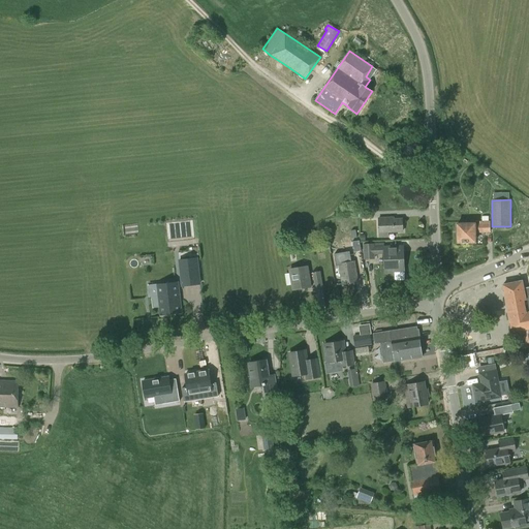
[(392,219),(392,218),(379,218),(379,237),(389,237),(389,232),(403,232),(403,219),(392,219)]
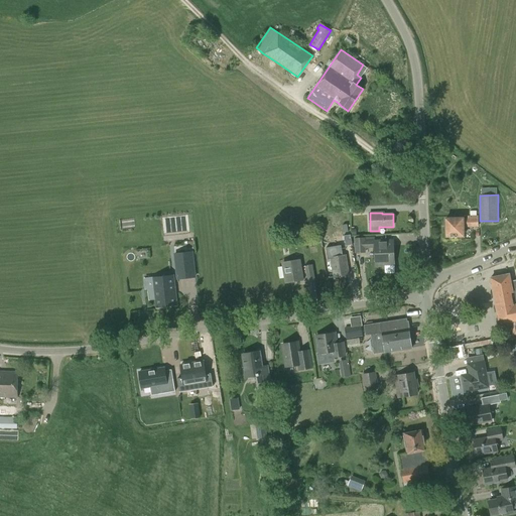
[(445,219),(446,230),(445,231),(445,234),(446,235),(446,237),(464,236),(464,228),(478,227),(477,214),(472,214),(472,216),(468,217),(468,219),(464,219),(464,218),(445,219)]
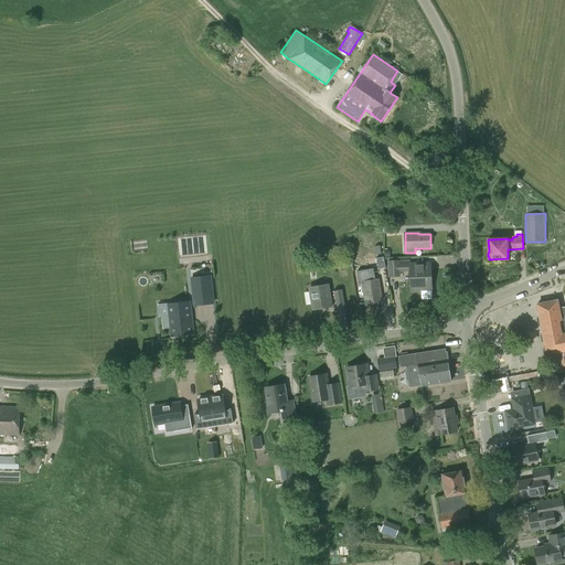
[(385,268),(383,257),(361,260),(361,266),(370,265),(370,270),(385,268)]
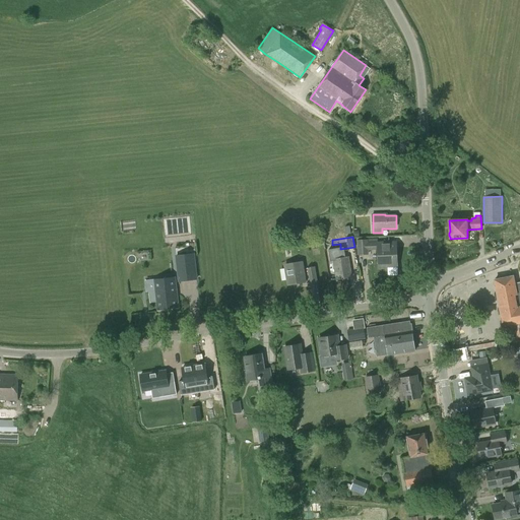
[(390,242),(378,242),(368,242),(368,240),(356,240),(358,255),(369,255),(368,251),(378,250),(378,263),(379,263),(379,269),(398,269),(397,248),(391,248),(390,242)]
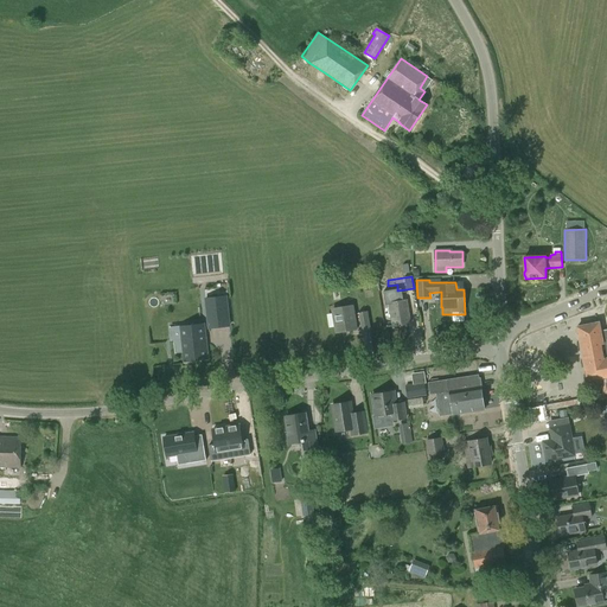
[(407,300),(396,302),(395,293),(383,294),(385,305),(390,305),(394,327),(410,324),(407,300)]
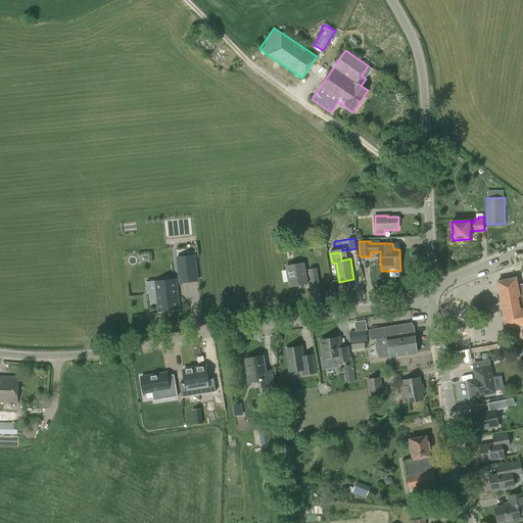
[(170,263),(171,274),(191,272),(190,259),(170,263)]
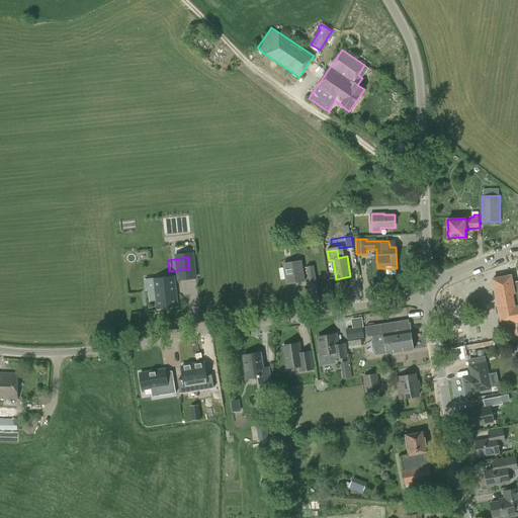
[(286,284),(305,281),(301,260),(289,262),(290,267),(284,268),(286,284)]
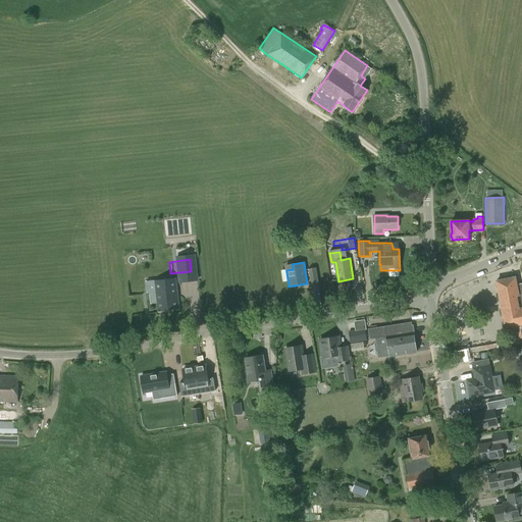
[(319,284),(316,267),(308,269),(311,285),(319,284)]
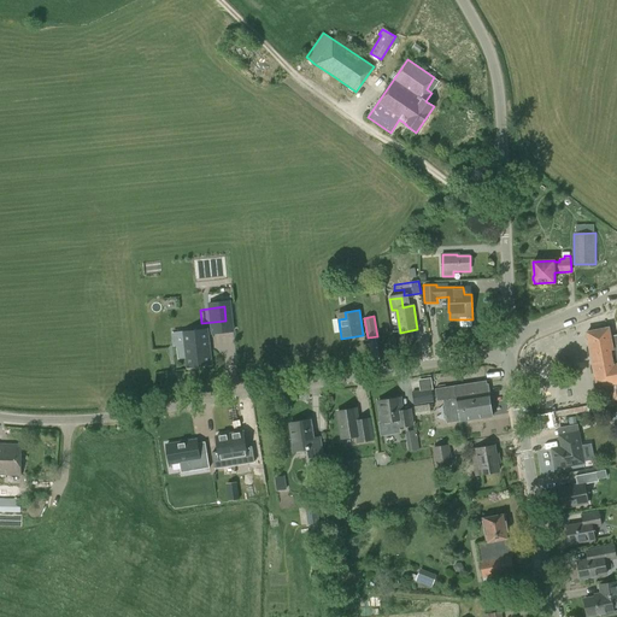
[(154,352),(157,365),(180,363),(174,325),(150,328),(152,340),(147,341),(151,353),(154,352)]
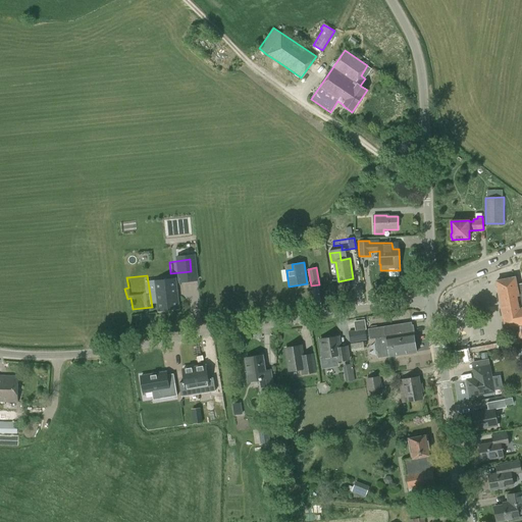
[(518,326),(520,340),(521,338),(521,283),(515,285),(513,277),(496,281),(506,328),(518,326)]
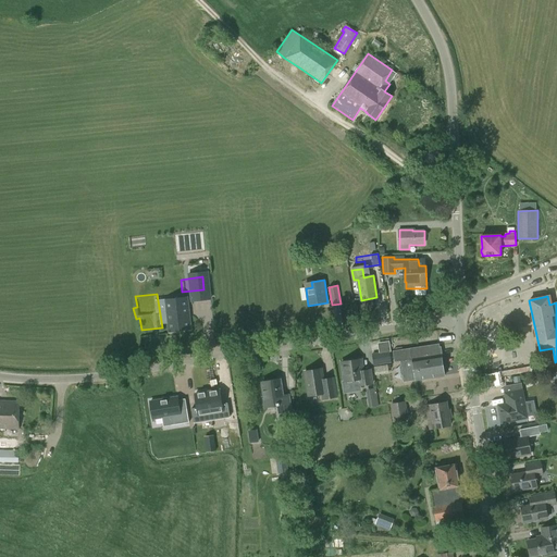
[(442,355),(441,355),(440,344),(393,351),(394,362),(400,361),(404,382),(445,376),(442,355)]
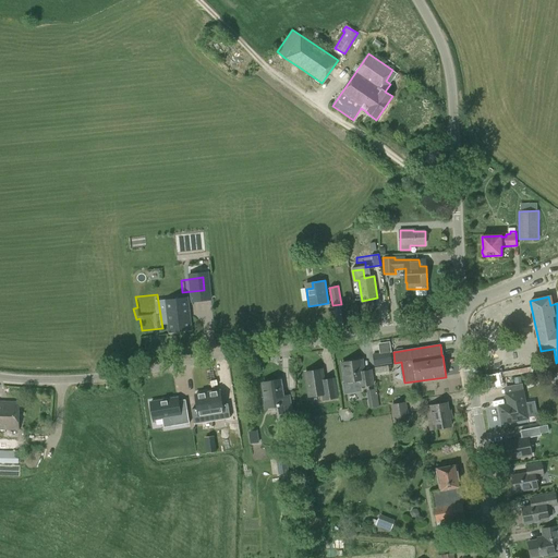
[(342,363),(346,381),(360,379),(361,386),(373,385),(371,371),(364,372),(362,360),(342,363)]
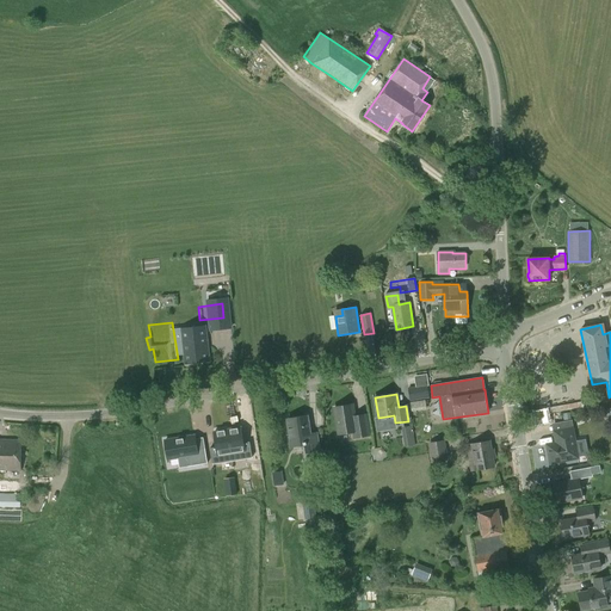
[(355,417),(352,405),(334,408),(338,433),(353,431),(355,437),(369,434),(365,414),(355,417)]
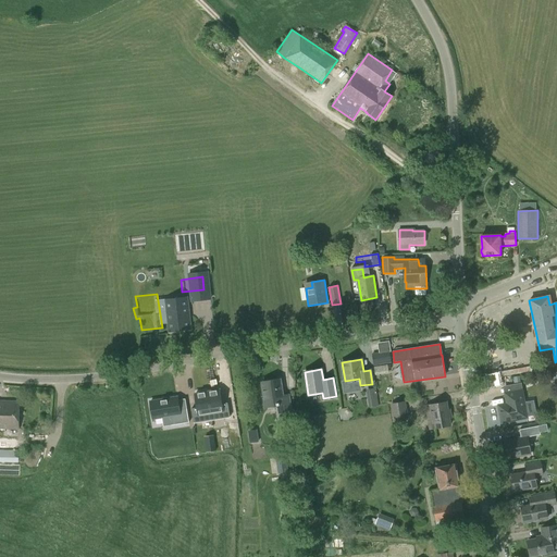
[(499,385),(498,375),(489,376),(490,386),(499,385)]
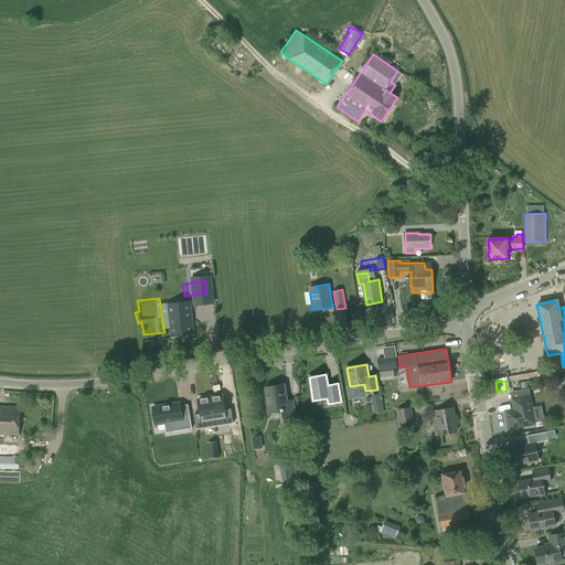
[(284,418),(295,416),(292,402),(286,403),(284,386),(266,388),(270,414),(283,412),(284,418)]
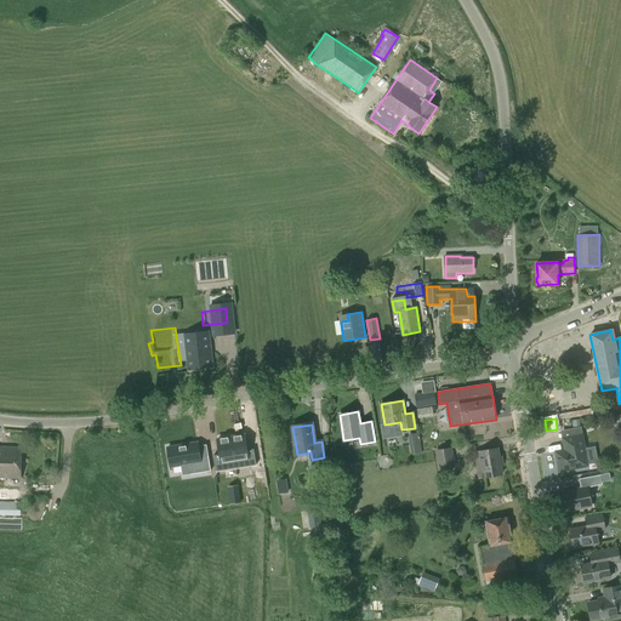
[(421,453),(419,433),(409,434),(411,454),(421,453)]
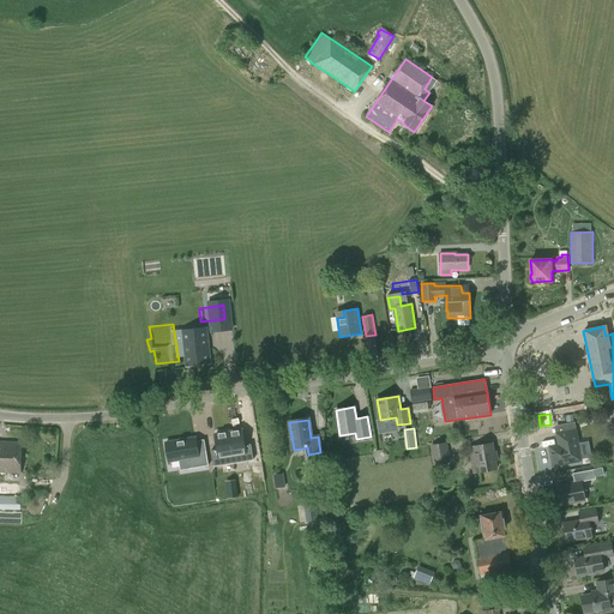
[(553,465),(582,461),(576,429),(557,433),(559,445),(549,447),(553,465)]
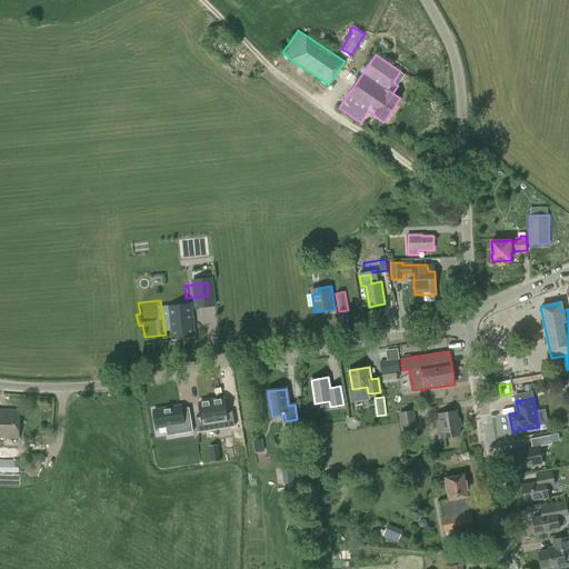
[(223,399),(211,401),(215,422),(233,419),(232,411),(226,412),(223,399)]
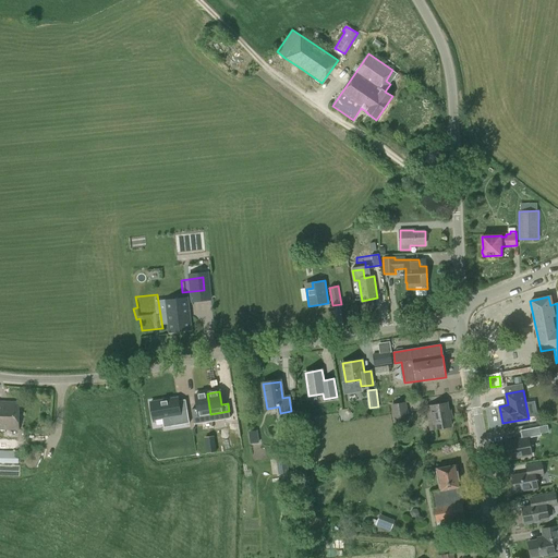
[(210,414),(207,393),(195,396),(197,409),(191,410),(193,417),(210,414)]
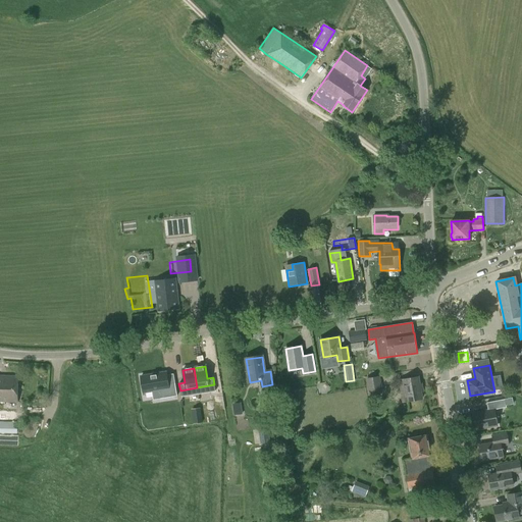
[(167,385),(165,373),(141,377),(143,394),(161,390),(163,400),(177,398),(174,384),(167,385)]
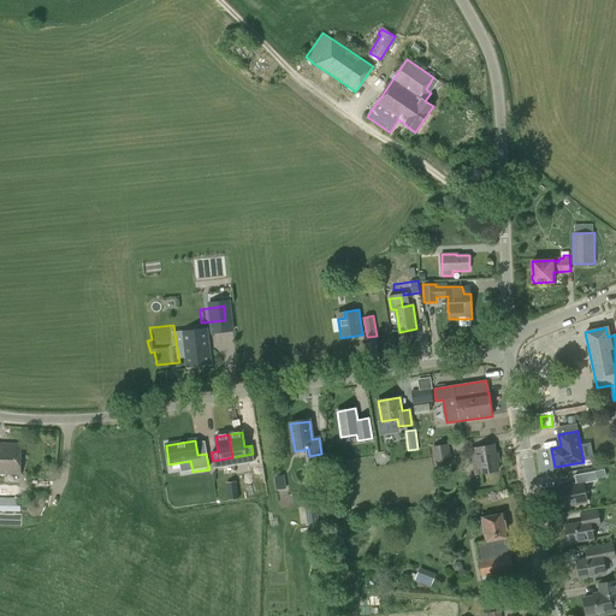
[(0,473),(21,474),(22,444),(0,443),(0,473)]
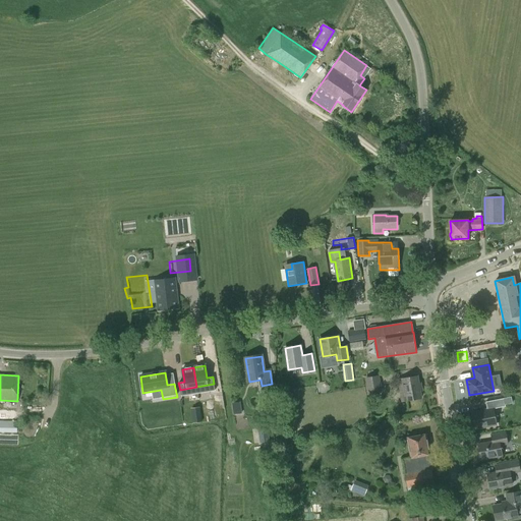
[(382,392),(380,375),(365,378),(368,394),(382,392)]
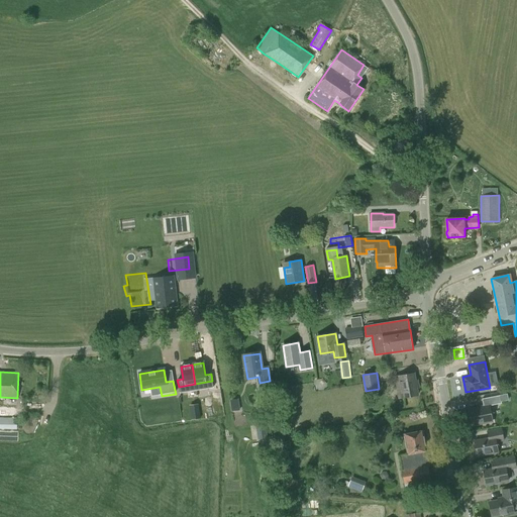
[(415,374),(396,377),(398,388),(401,387),(403,398),(418,395),(415,374)]
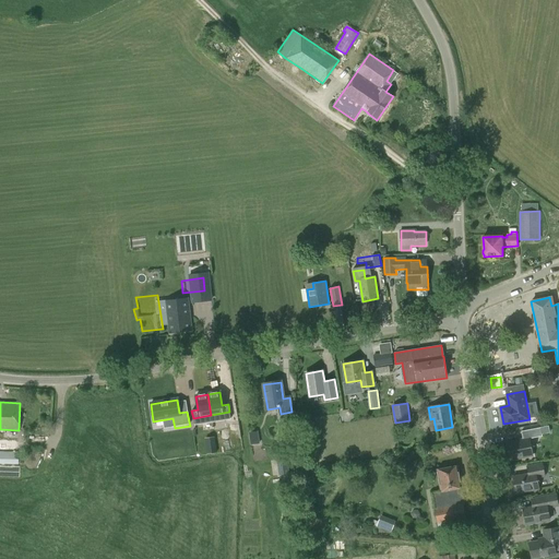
[(522,431),(523,441),(508,443),(511,459),(532,454),(528,439),(542,437),(540,428),(522,431)]
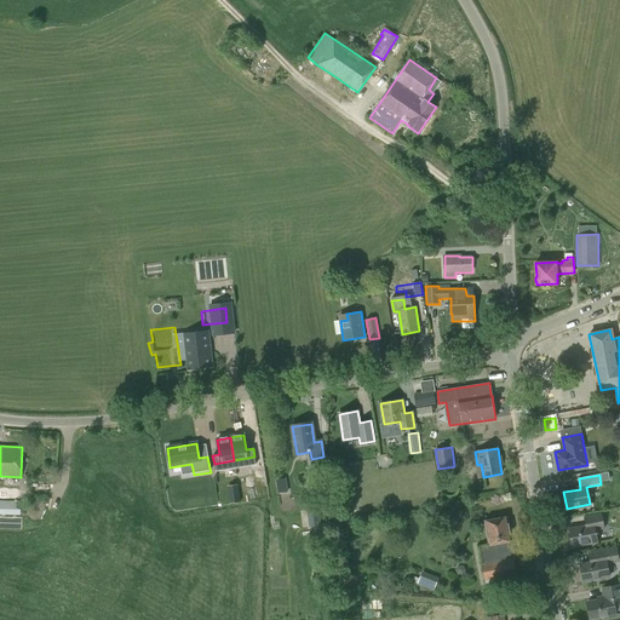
[(288,493),(286,478),(276,480),(277,494),(288,493)]
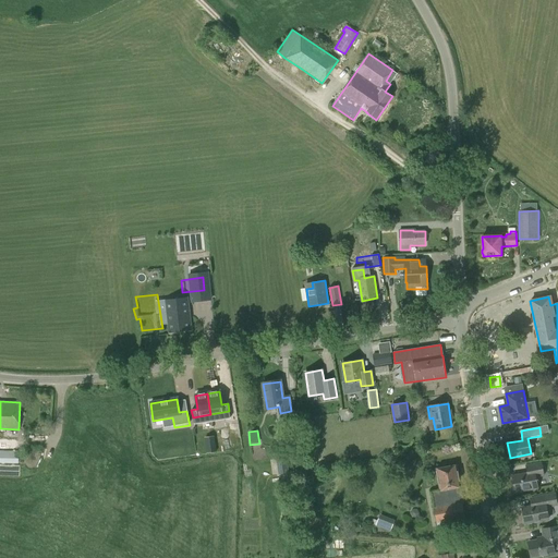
[(0,463),(17,463),(19,452),(0,451),(0,463)]
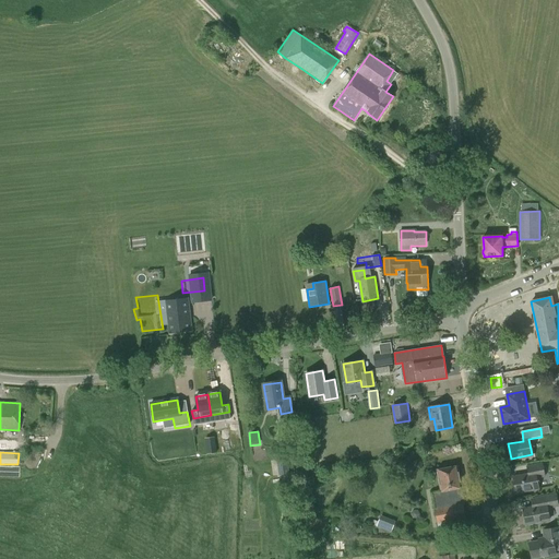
[(526,465),(527,474),(513,477),(516,492),(539,489),(537,478),(545,477),(543,463),(526,465)]
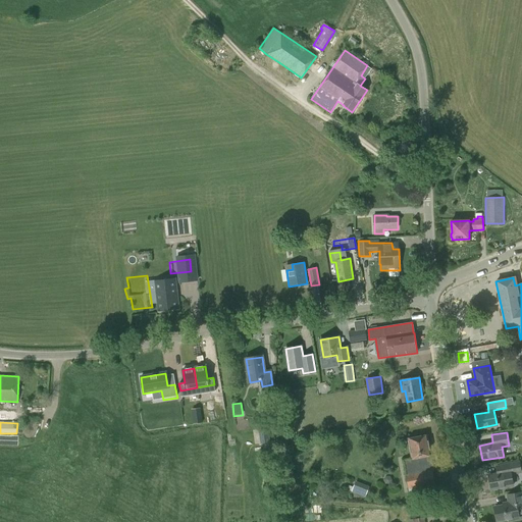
[(412,459),(431,455),(427,435),(409,438),(412,459)]
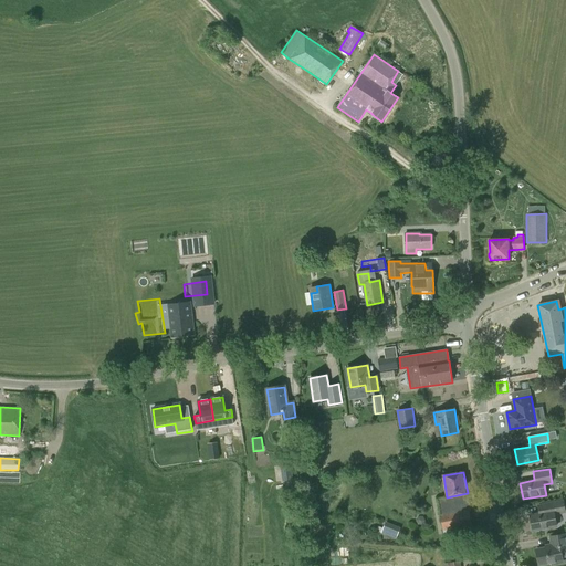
[(537,504),(538,514),(530,515),(532,531),(556,526),(555,515),(565,513),(564,500),(537,504)]
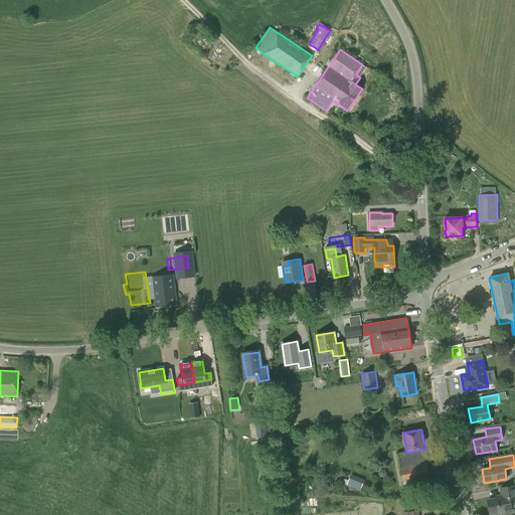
[(400,478),(426,477),(425,467),(400,468),(400,478)]
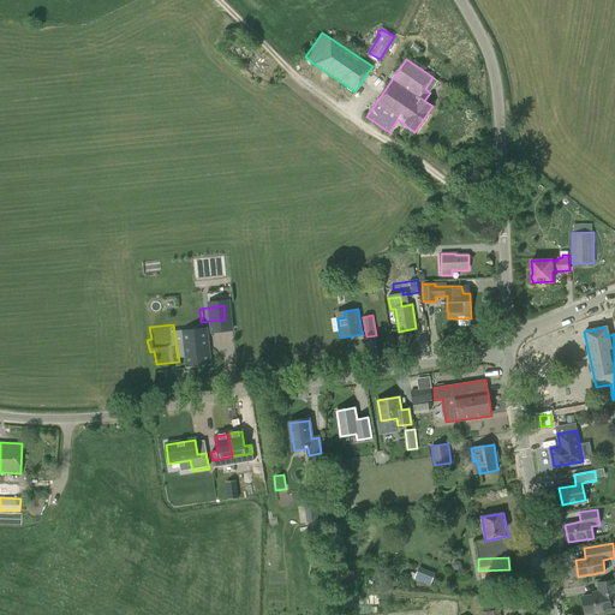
[(435,574),(419,567),(413,579),(430,586),(435,574)]
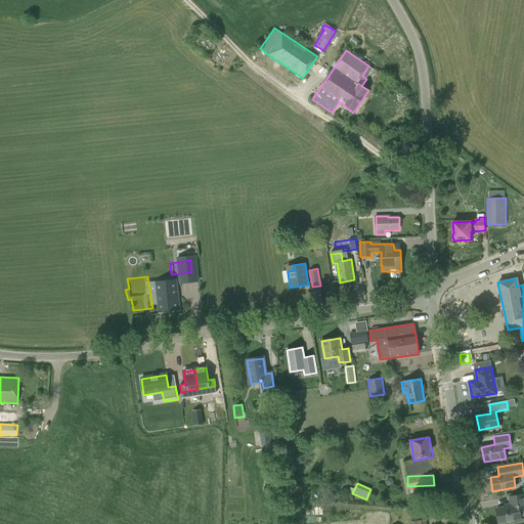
[(523,520),(523,496),(523,494),(509,497),(511,507),(496,509),(498,523),(510,521),(511,523),(523,520)]
